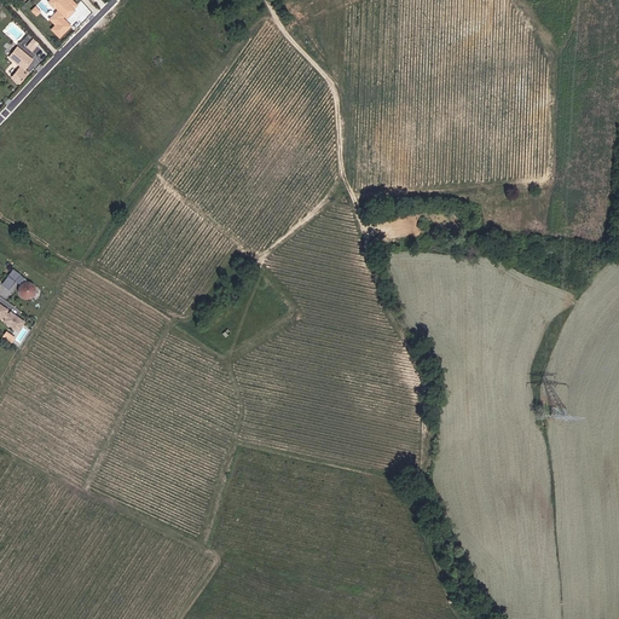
[(79,5),(73,0),(48,0),(50,0),(47,3),(57,12),(48,21),(55,25),(50,29),(59,39),(73,25),(65,19),(79,5)]
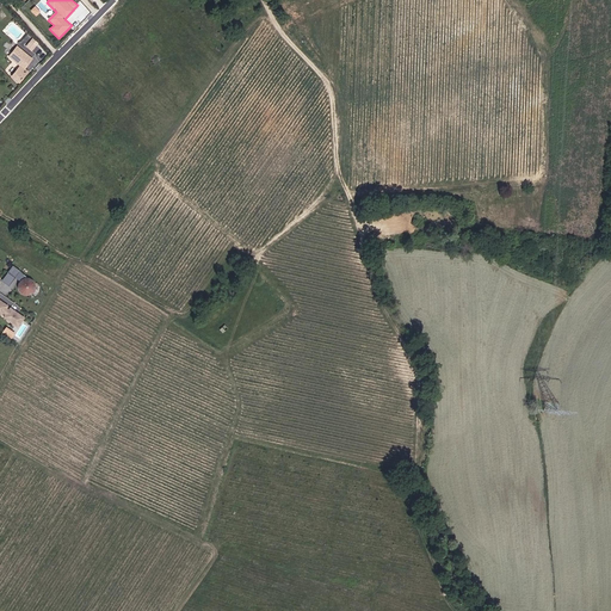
[(31,39),(28,48),(36,51),(39,43),(31,39)]
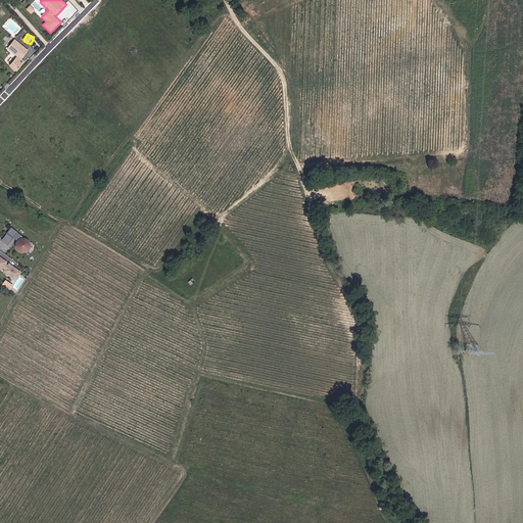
[(24,61),(19,57),(24,53),(25,54),(28,51),(16,40),(9,47),(15,53),(6,61),(15,69),(24,61)]
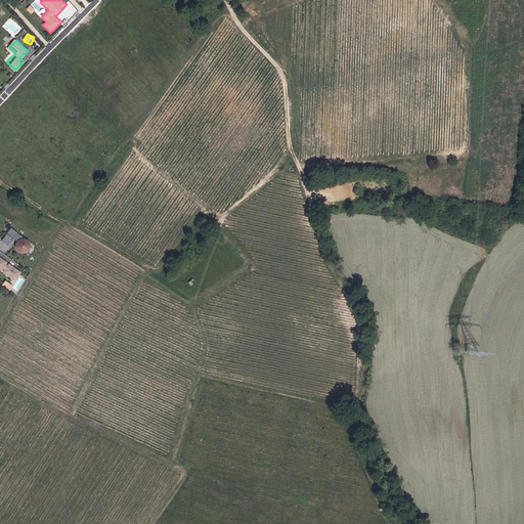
[(17,231),(10,227),(6,233),(13,237),(17,231)]
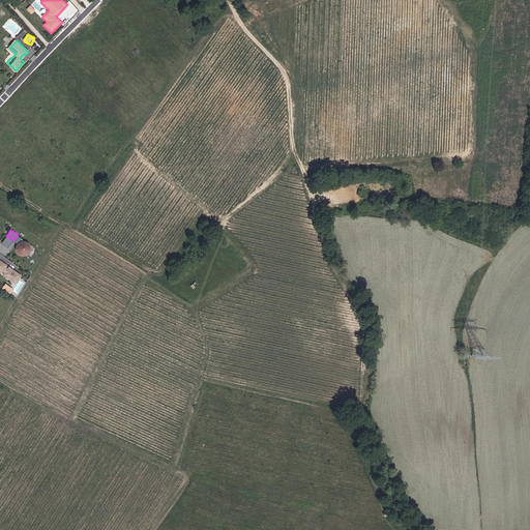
[(19,242),(17,245),(17,248),(18,252),(20,254),(23,255),(26,255),(28,254),(30,251),(31,247),(30,244),(28,242),(25,241),(22,241),(19,242)]
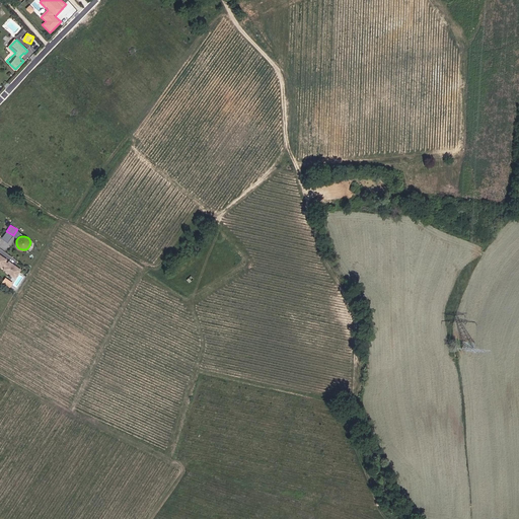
[(6,262),(7,260),(0,254),(0,266),(2,268),(3,266),(6,267),(4,269),(16,277),(21,269),(9,262),(8,264),(6,262)]
